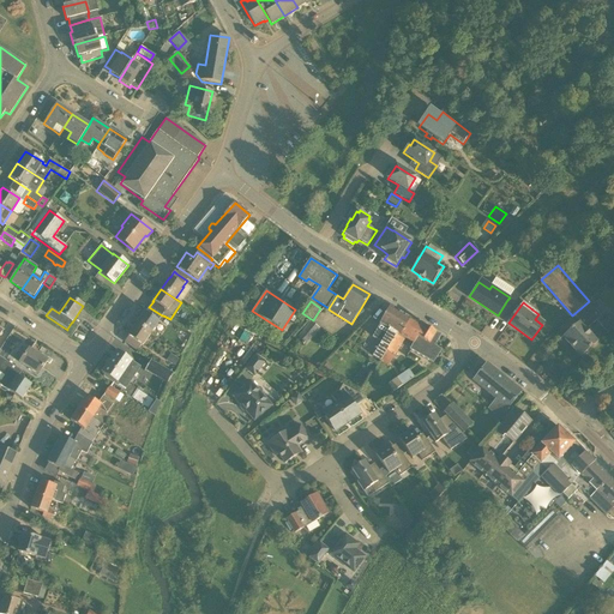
[(600,317),(588,302),(572,315),(579,323),(563,337),(582,357),(590,349),(597,342),(587,329),(595,321),(600,317)]
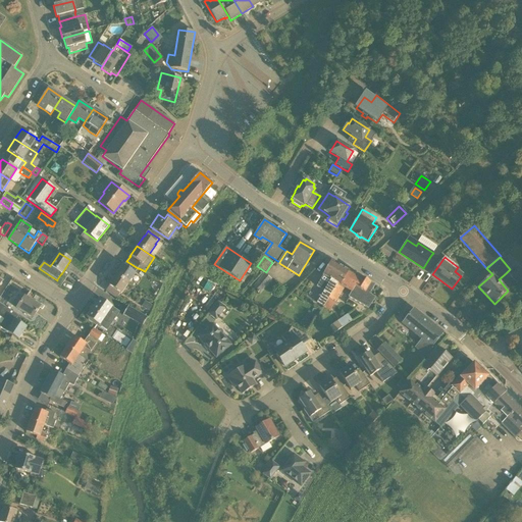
[(318,304),(322,306),(336,283),(341,285),(350,271),(331,260),(322,274),(330,279),(320,297),(317,303),(318,304)]
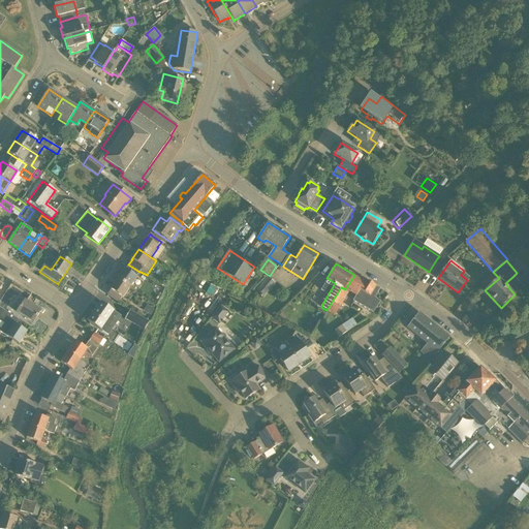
[(139,272),(128,265),(125,270),(125,269),(118,279),(130,288),(137,278),(136,277),(139,272)]
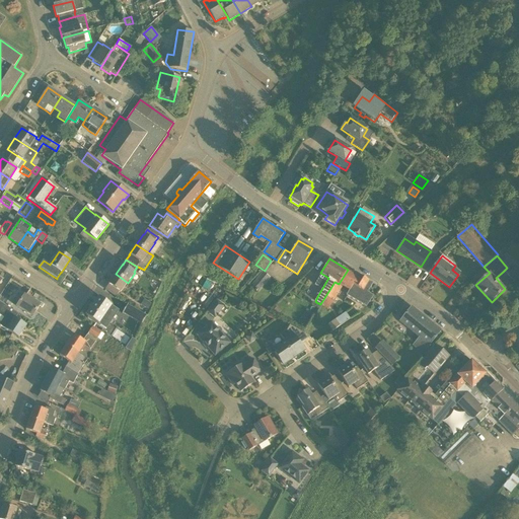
[(507,268),(503,272),(513,282),(517,278),(507,268)]
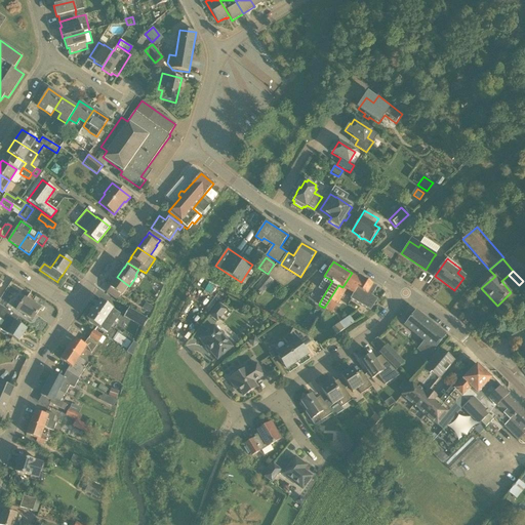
[(352,294),(362,279),(352,273),(342,287),(338,285),(324,308),(331,312),(345,290),(352,294)]
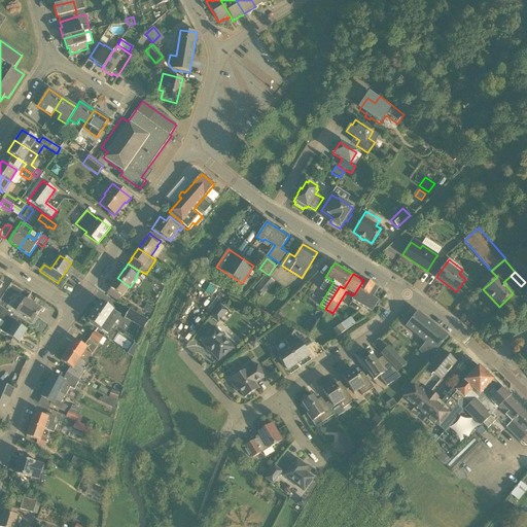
[(264,295),(275,282),(267,276),(255,289),(264,295)]
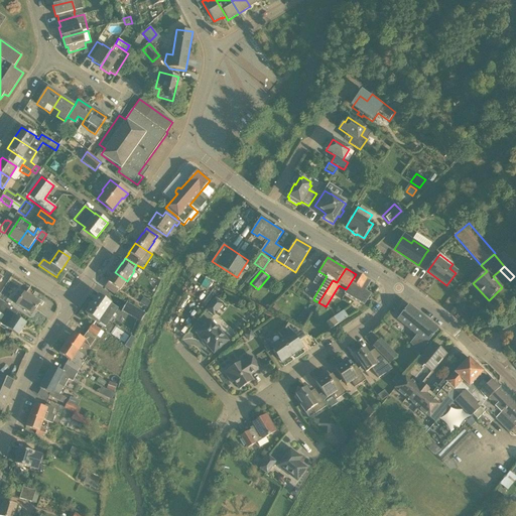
[(120,290),(127,281),(115,272),(108,282),(108,283),(105,288),(115,295),(119,290),(120,290)]
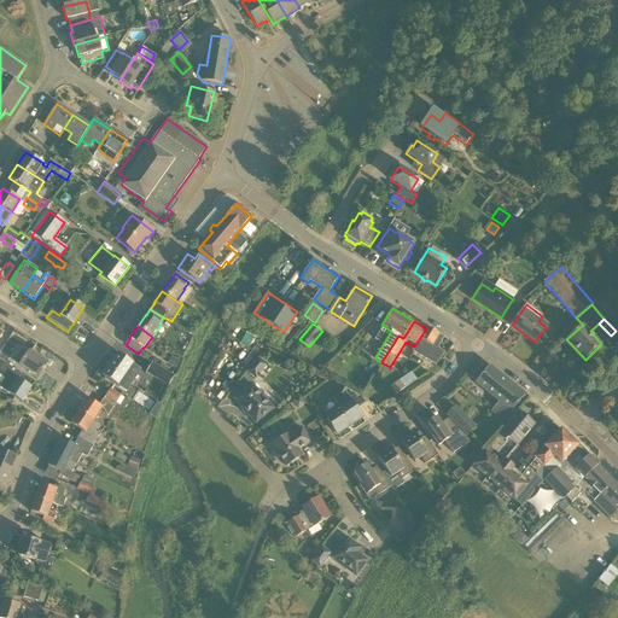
[(443,338),(426,328),(414,347),(412,351),(436,366),(443,353),(436,349),(443,338)]
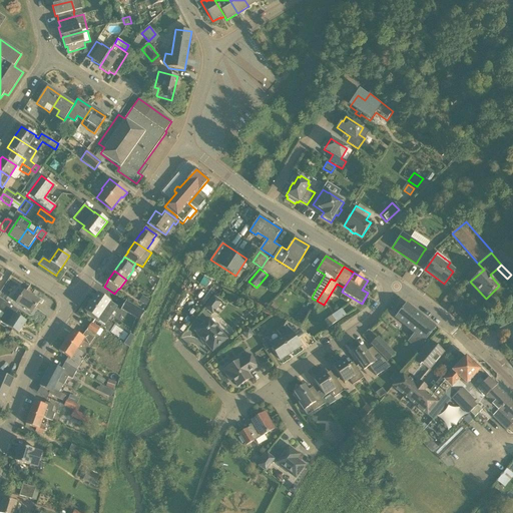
[(32,313),(39,302),(24,292),(17,304),(32,313)]
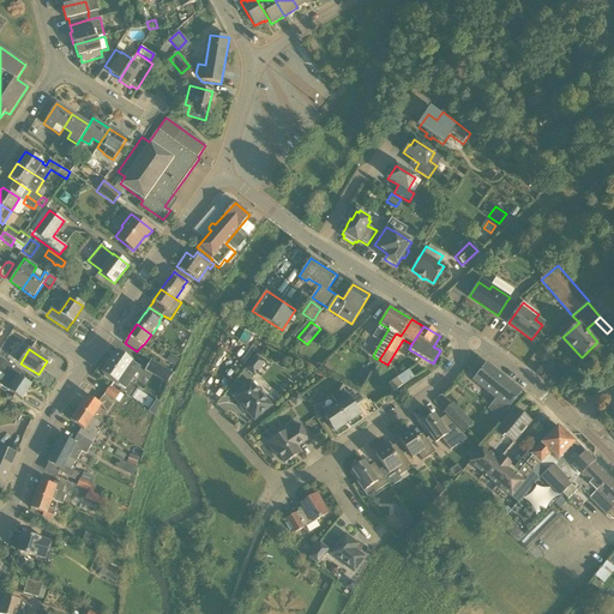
[(118,351),(102,374),(104,375),(103,377),(114,384),(115,381),(125,390),(132,378),(139,367),(118,351)]
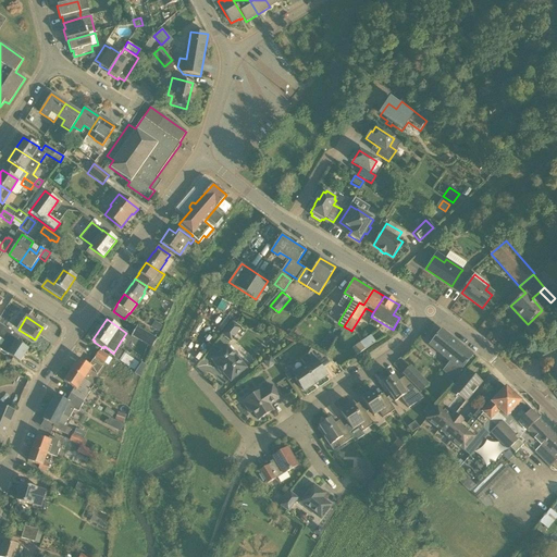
[(231,341),(240,329),(233,322),(223,334),(231,341)]
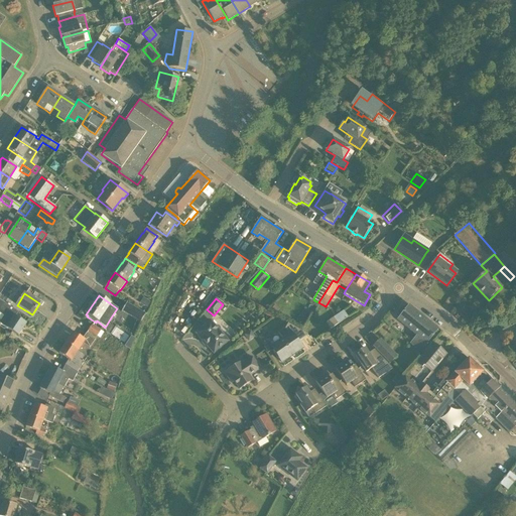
[(0,324),(18,336),(26,324),(15,316),(18,312),(0,299),(0,312),(4,315),(0,320),(0,324)]
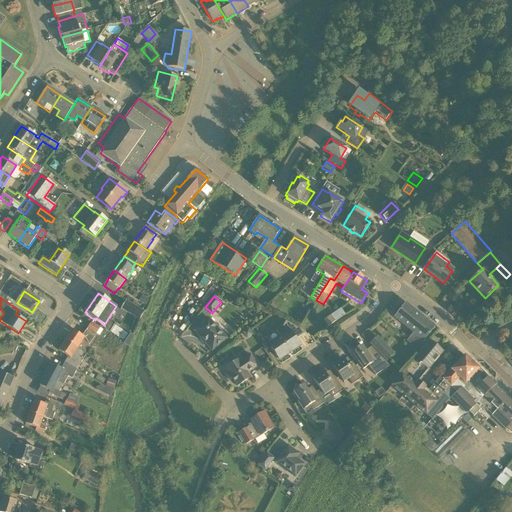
[(144,298),(140,303),(145,306),(149,301),(144,298)]
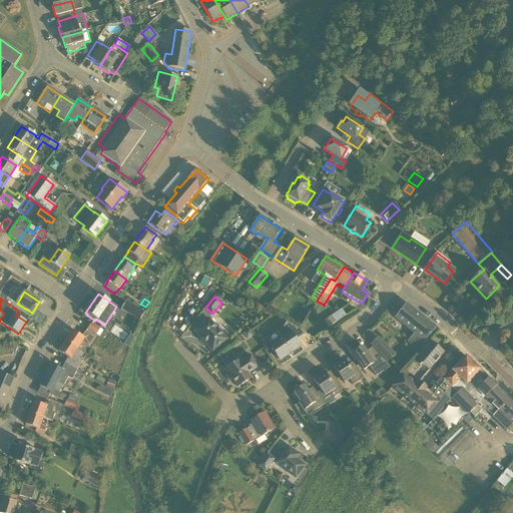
[(128,304),(123,311),(142,322),(147,315),(128,304)]
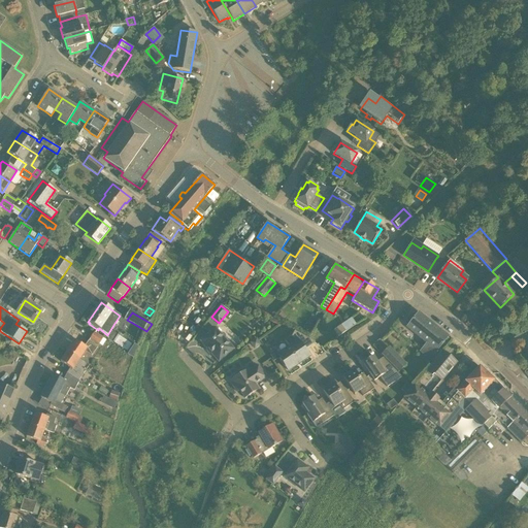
[(282,312),(276,317),(282,322),(286,317),(282,312)]
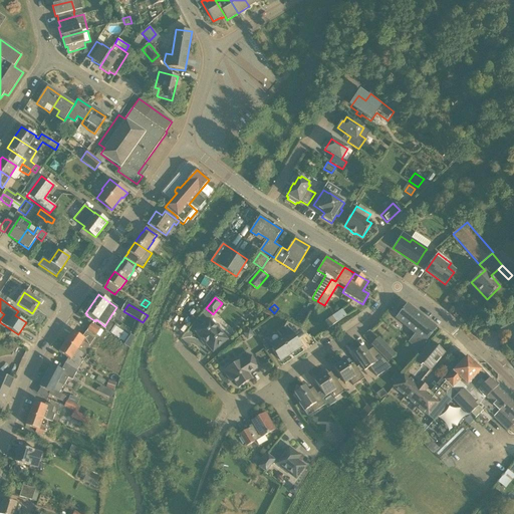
[(425,341),(436,328),(408,304),(397,318),(425,341)]
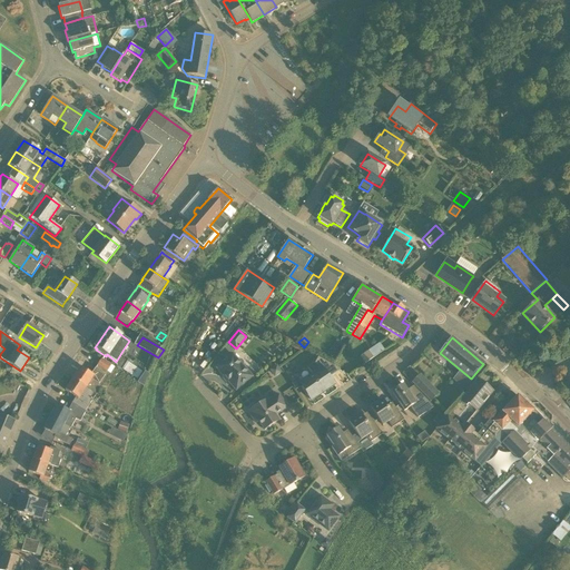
[(369,351),(373,359),(384,351),(380,343),(369,351)]
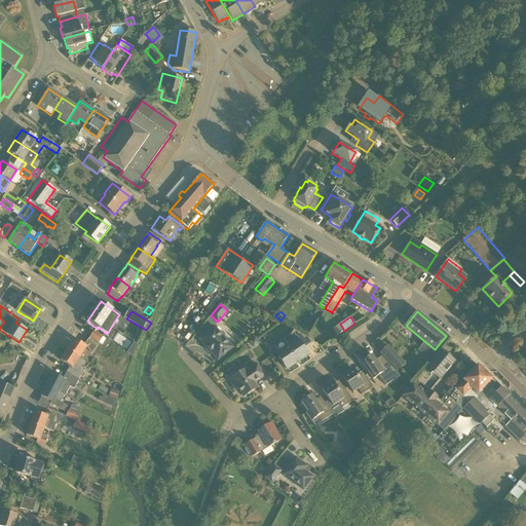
[(218,360),(232,348),(215,328),(200,339),(218,360)]
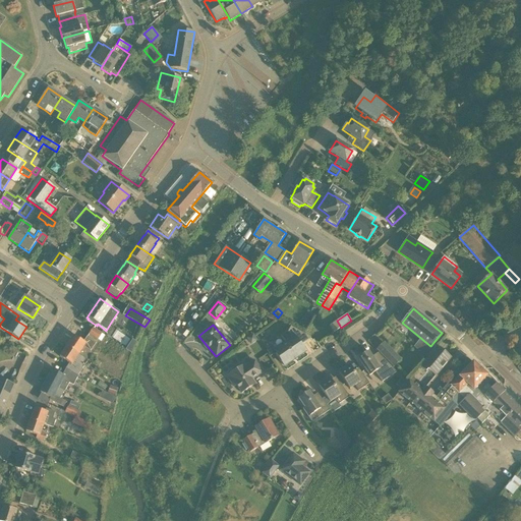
[(290,338),(273,350),(284,366),(292,360),(292,359),(296,356),(297,357),(305,352),(300,345),(310,338),(291,327),(287,333),(290,338)]
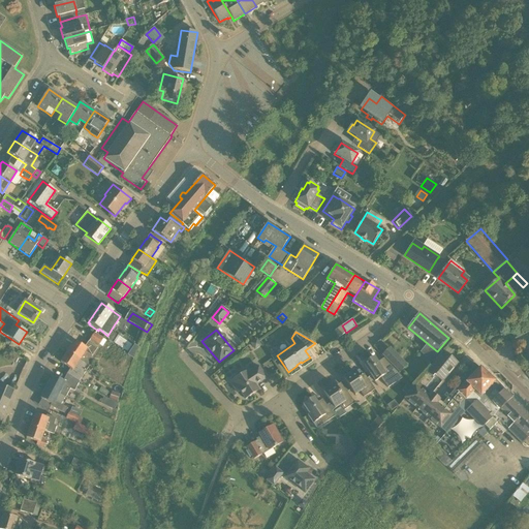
[(102,347),(106,341),(94,334),(90,339),(102,347)]
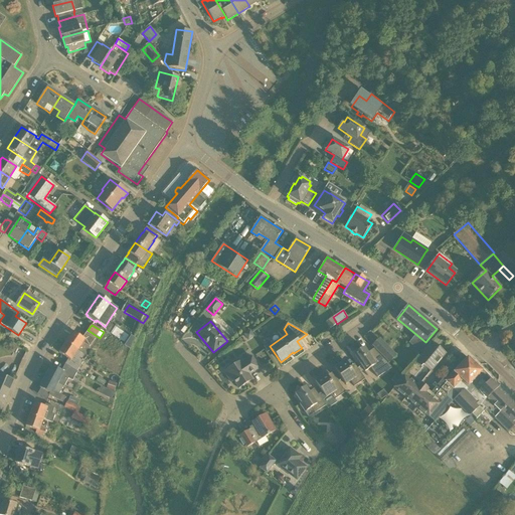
[(249,329),(242,334),(246,340),(253,336),(249,329)]
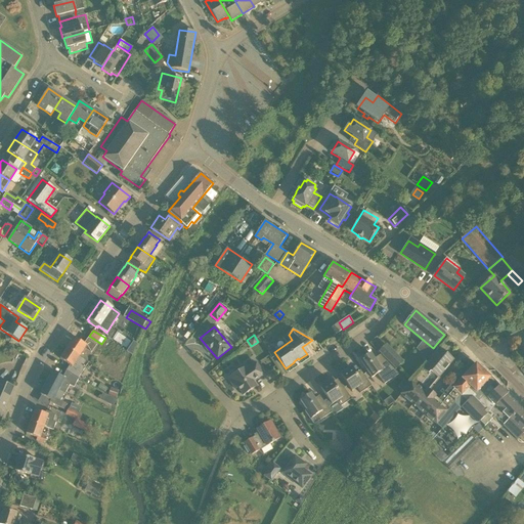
[(4,336),(1,342),(7,345),(10,340),(4,336)]
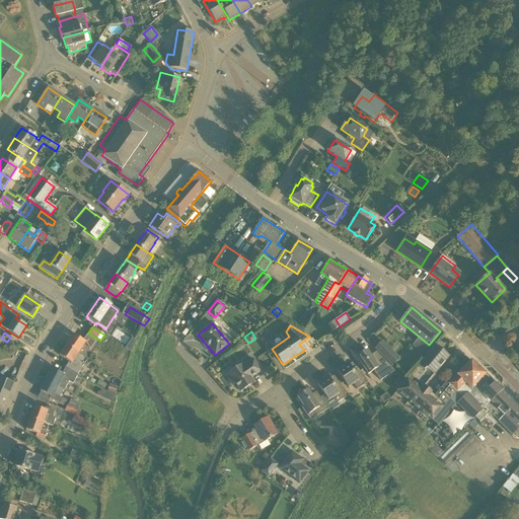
[(83,341),(73,335),(67,345),(79,353),(83,346),(90,351),(95,342),(86,336),(83,341)]
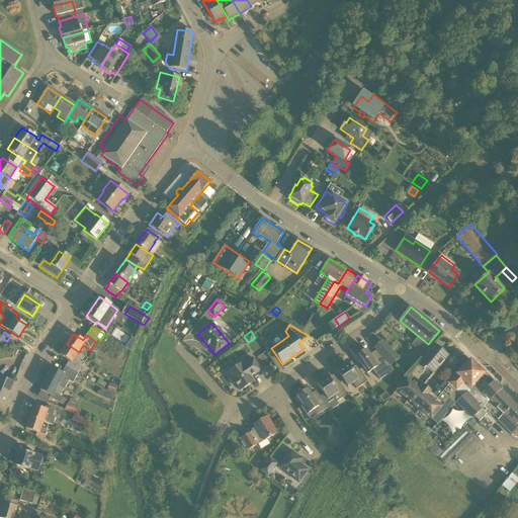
[(132,337),(124,347),(131,352),(136,340),(132,337)]
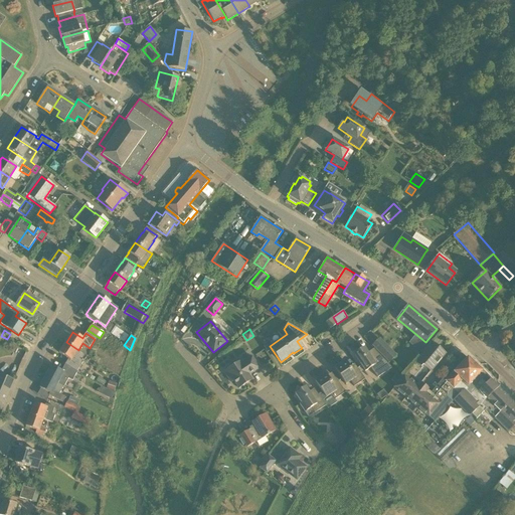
[(390,350),(379,339),(372,345),(384,357),(390,350)]
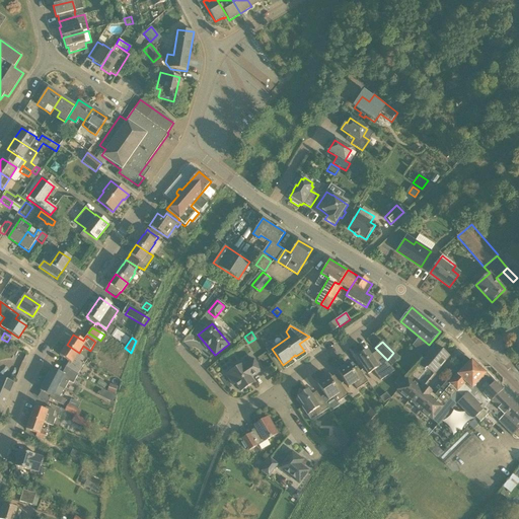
[(77,375),(88,359),(79,353),(67,345),(60,356),(69,362),(66,367),(77,375)]
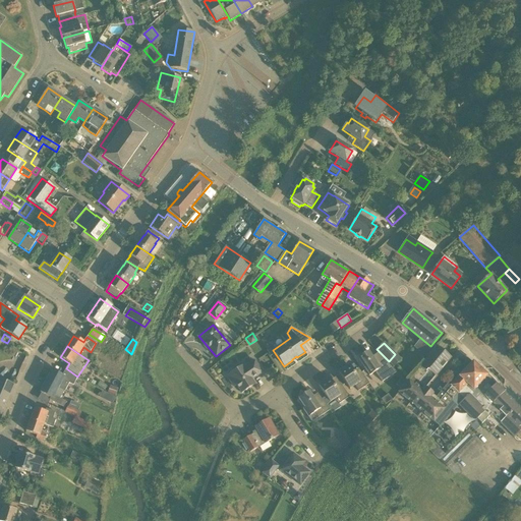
[(432,380),(451,358),(437,346),(419,367),(432,380)]
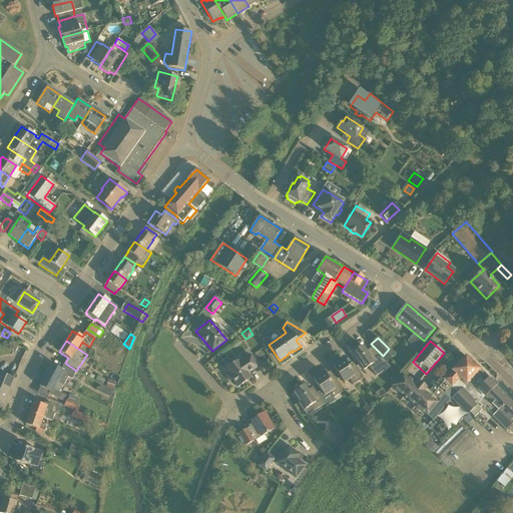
[(366,352),(363,347),(361,348),(360,347),(354,351),(355,352),(353,354),(364,370),(370,366),(377,376),(391,367),(372,348),(366,352)]
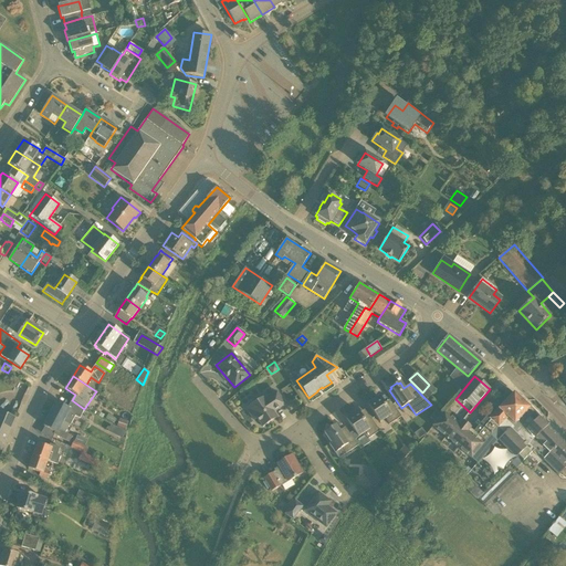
[(284,405),(276,392),(265,400),(263,398),(247,408),(254,420),(257,419),(263,427),(276,418),(273,412),(284,405)]
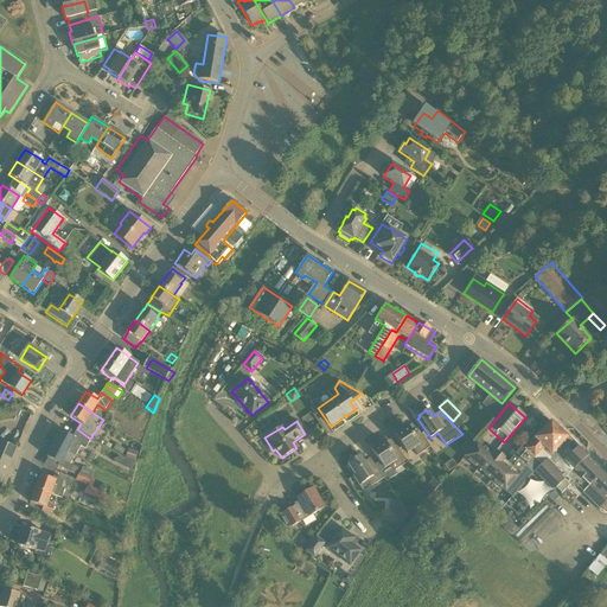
[(529,452),(554,425),(551,422),(525,448),(522,446),(509,462),(505,459),(497,452),(504,442),(489,428),(465,457),(506,491),(535,458),(529,452)]
